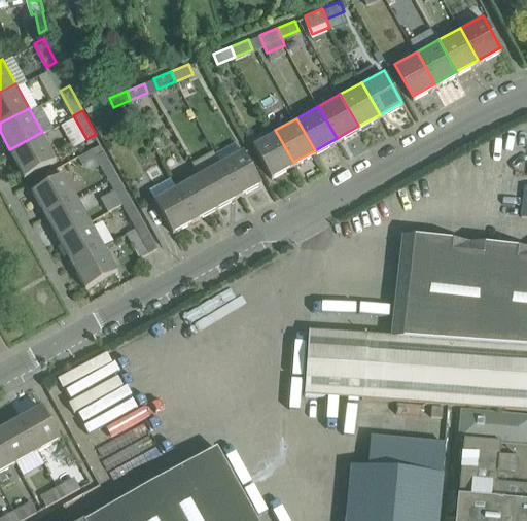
[(293,162),(275,130),(253,142),(271,174),(293,162)]
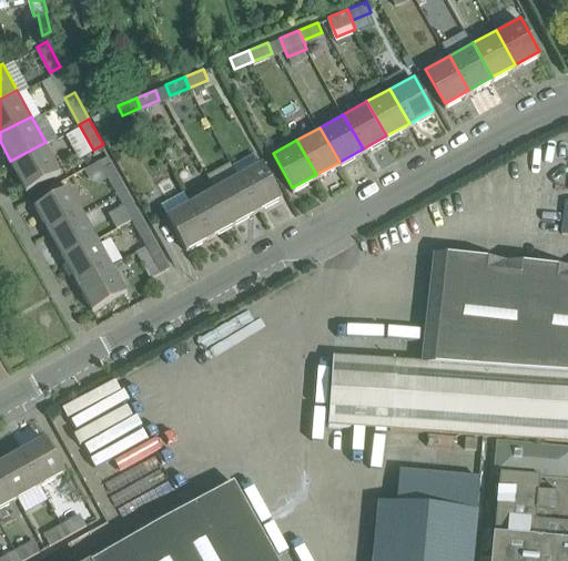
[(46,142),(10,161),(26,187),(60,169),(46,142)]
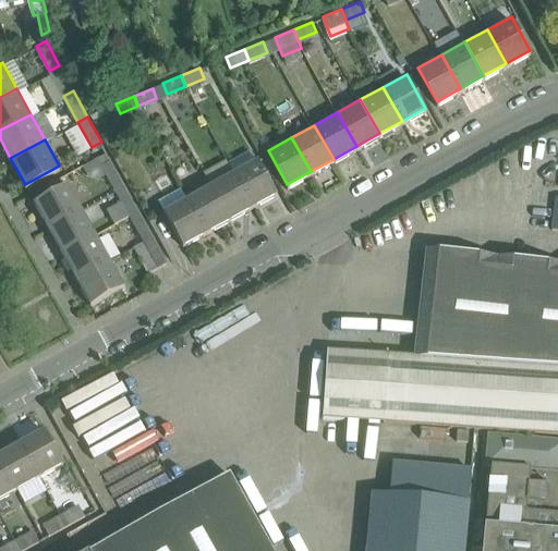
[(101,162),(114,187),(124,182),(110,157),(101,162)]
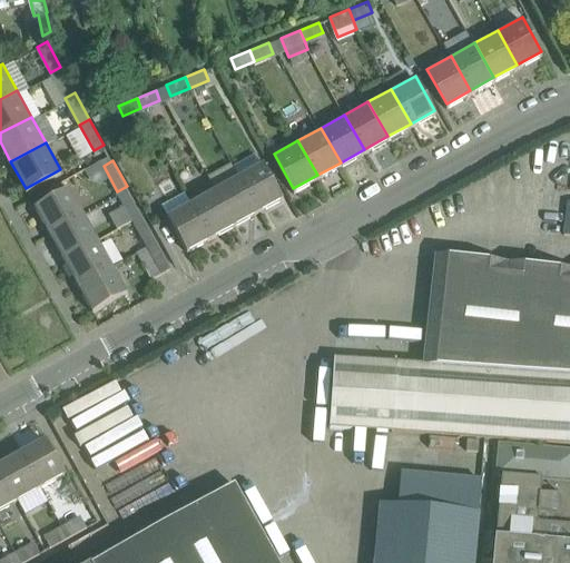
[(263,160),(238,174),(257,208),(282,195),(263,160)]
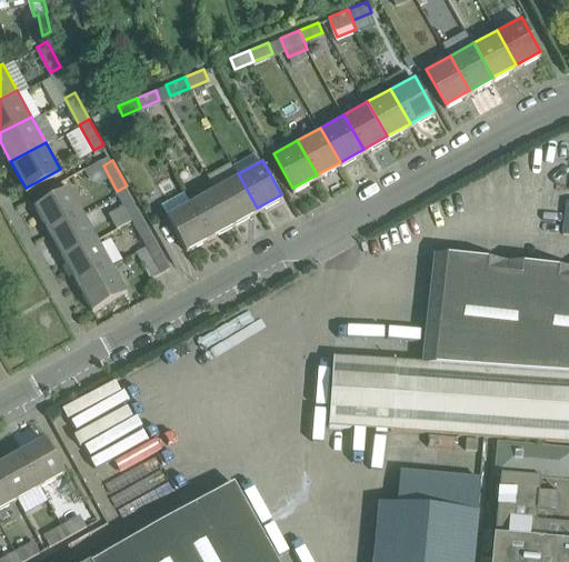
[(238,173),(215,187),(233,221),(257,208),(238,173)]
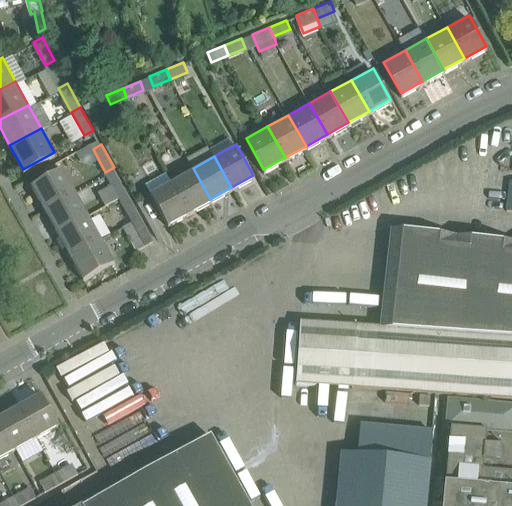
[(30,183),(43,206),(74,189),(61,165),(30,183)]
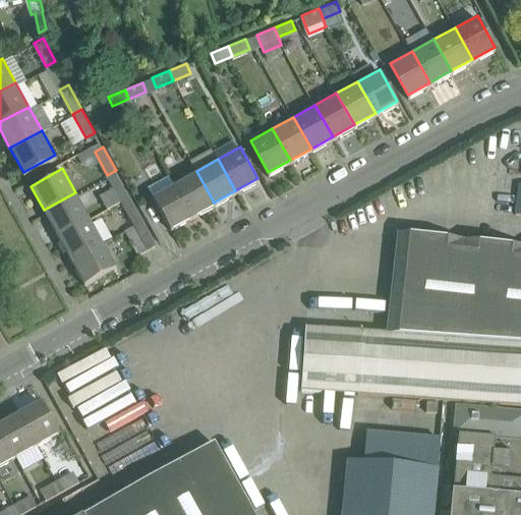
[(107,175),(120,199),(129,194),(116,170),(107,175)]
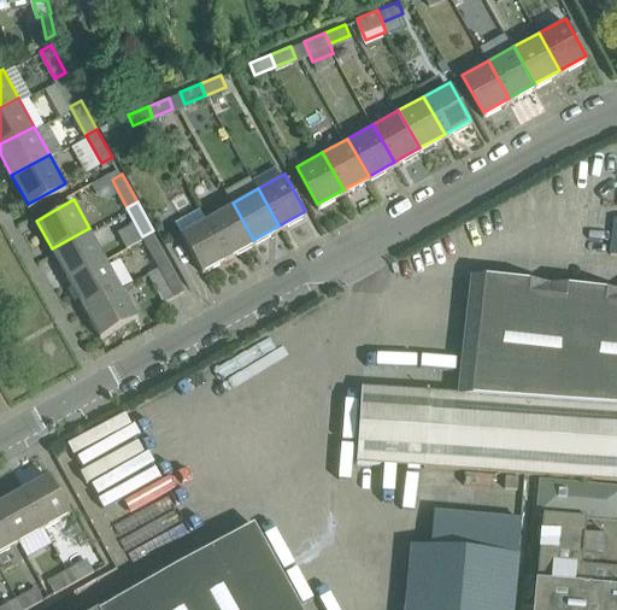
[(233,203),(207,216),(228,253),(253,240),(233,203)]
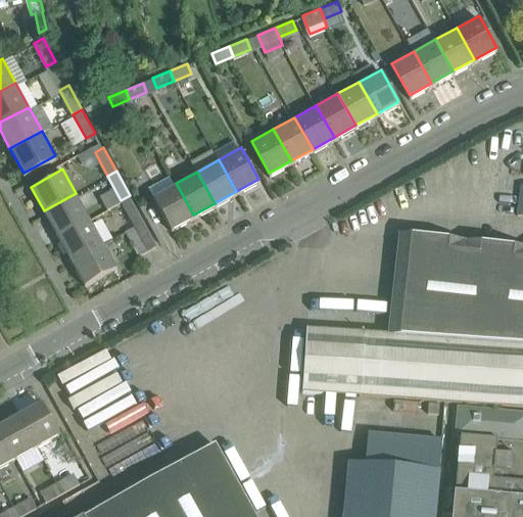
[(193,215),(176,183),(153,195),(172,227),(193,215)]
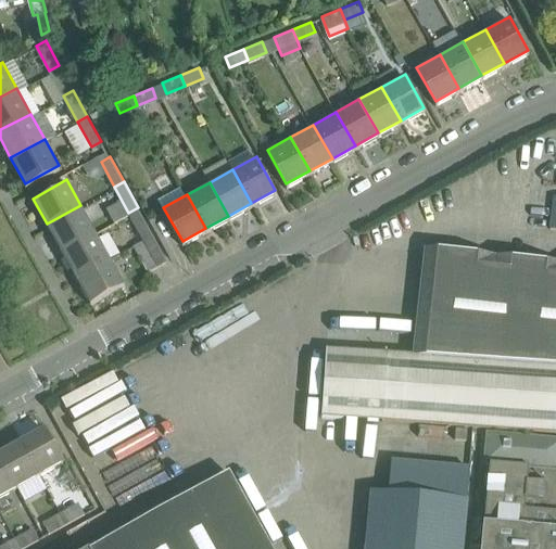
[(47,224),(61,250),(95,230),(80,205),(47,224)]
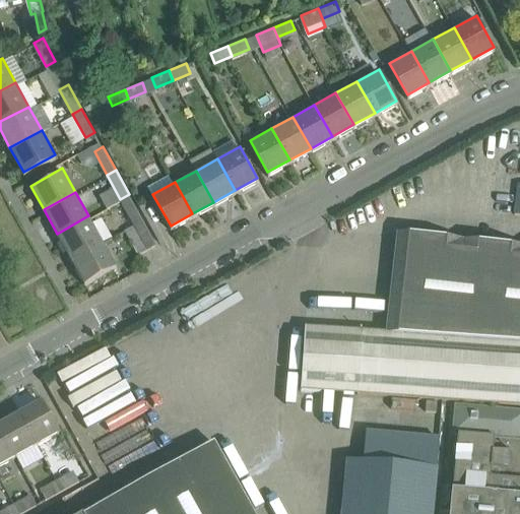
[(120,199),(133,222),(142,217),(129,194),(120,199)]
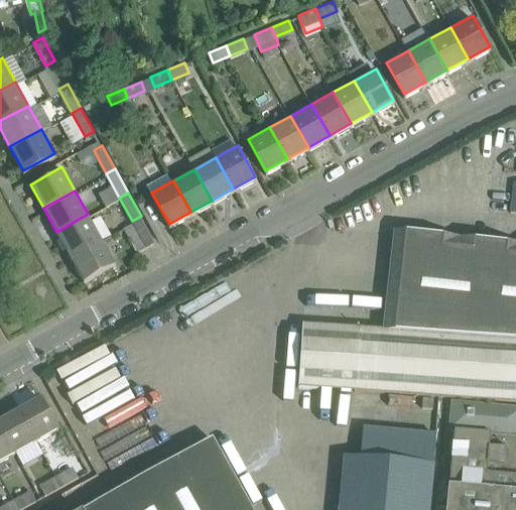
[(56,232),(70,255),(101,238),(88,214),(56,232)]
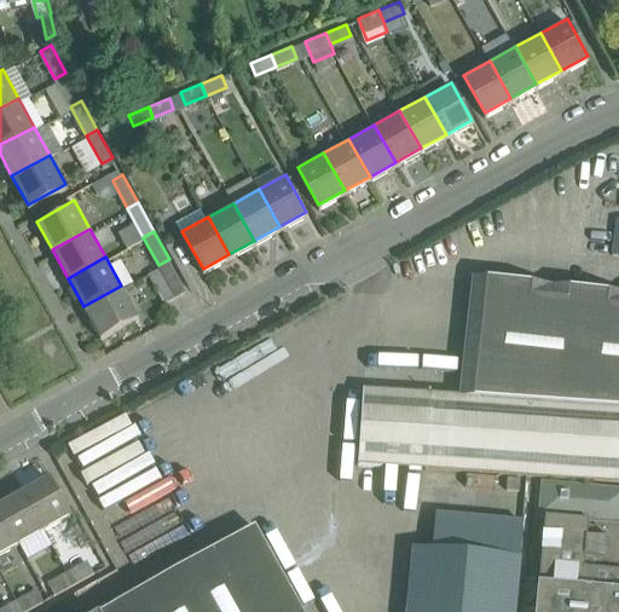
[(169,259),(158,265),(146,272),(162,300),(185,288),(169,259)]
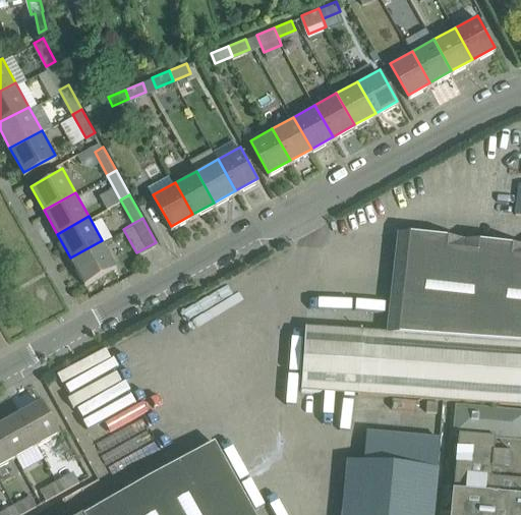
[(520,242),(398,229),(387,329),(305,324),(301,388),(520,401),(520,242)]
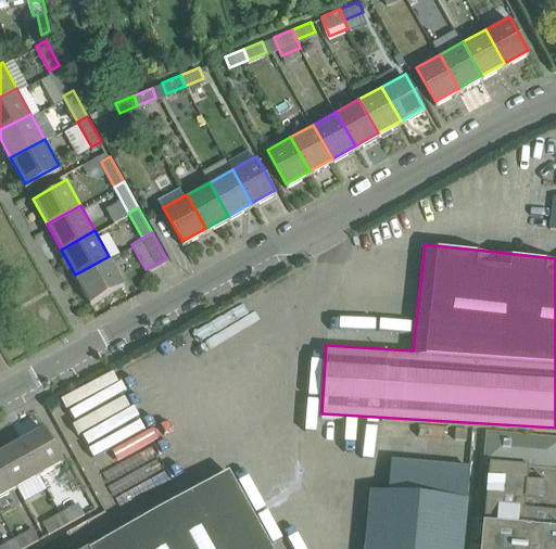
[(109,256),(75,275),(89,301),(123,282),(109,256)]
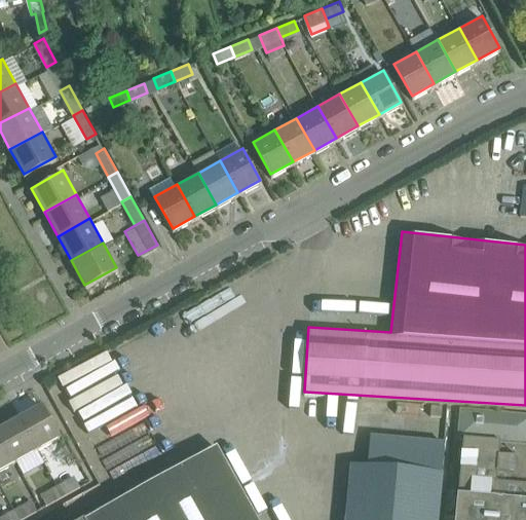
[(41,402),(20,414),(37,446),(59,434),(41,402)]
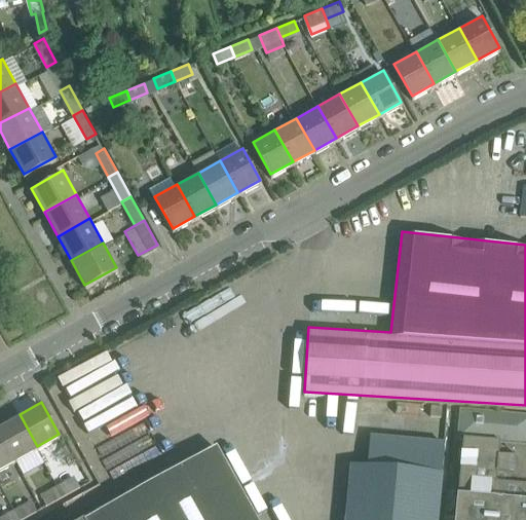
[(430,412),(441,413),(442,403),(430,402),(430,412)]
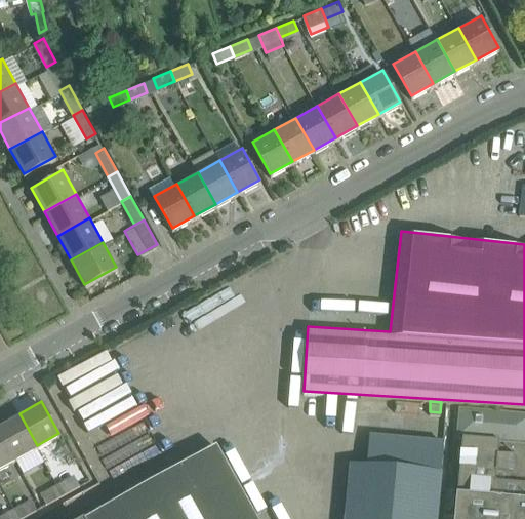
[(454,513),(453,518),(524,518),(524,480),(524,481),(524,475),(524,409),(458,403),(456,424),(455,434),(460,435),(456,488),(454,513)]
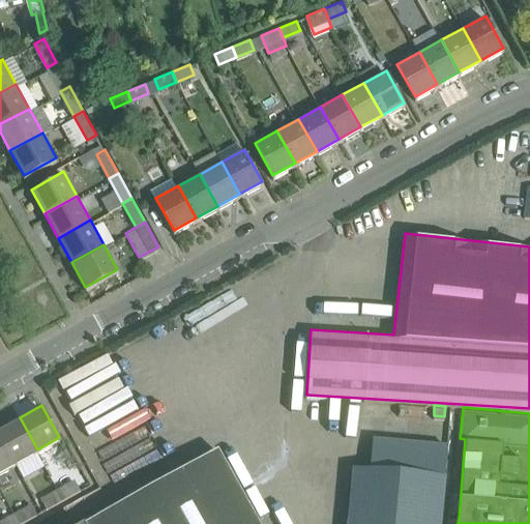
[(20,417),(0,428),(0,433),(16,462),(37,449),(20,417)]
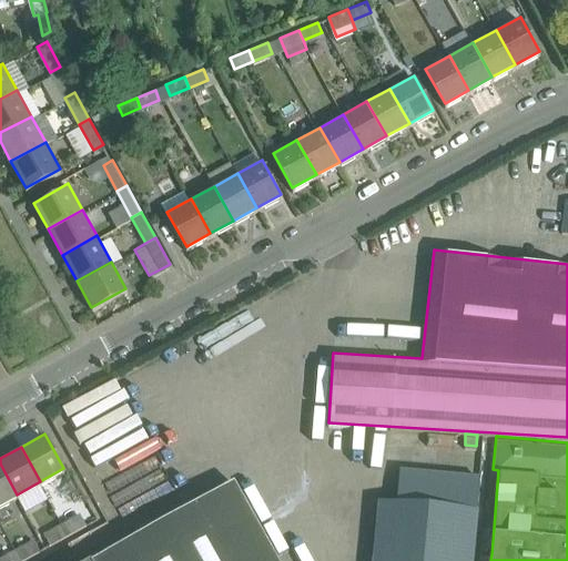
[(0,463),(0,502),(17,495),(0,463)]
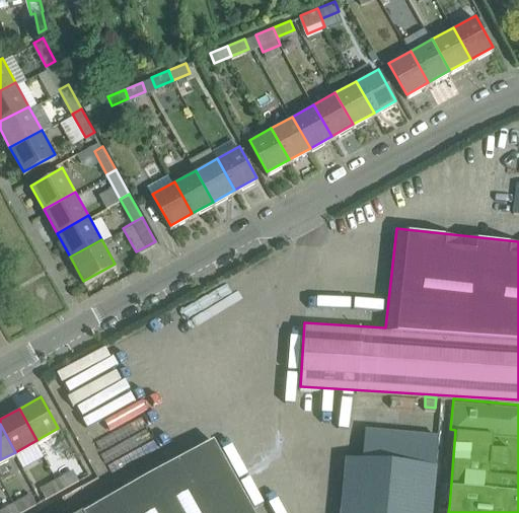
[(361,455),(345,454),(340,512),(429,512),(437,431),(364,425),(361,455)]
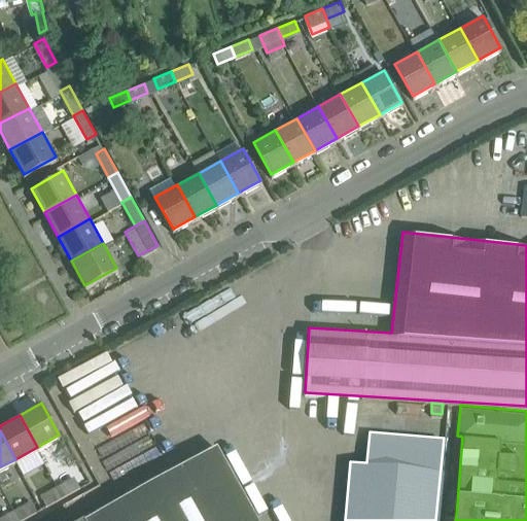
[(258,520),(216,445),(82,519),(82,520),(258,520)]
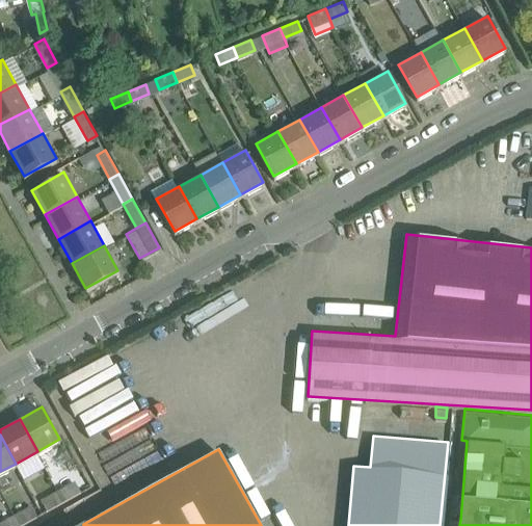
[(74,478),(57,488),(62,497),(79,488),(74,478)]
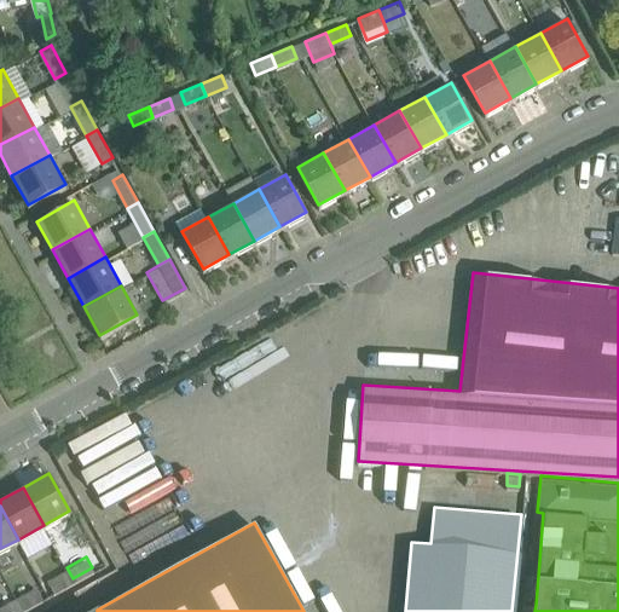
[(73,578),(67,567),(46,578),(53,589),(73,578)]
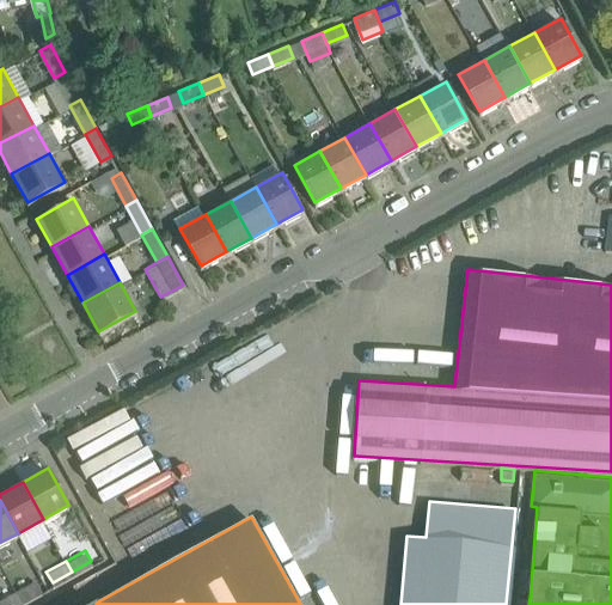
[(35,579),(16,588),(22,600),(41,590),(35,579)]
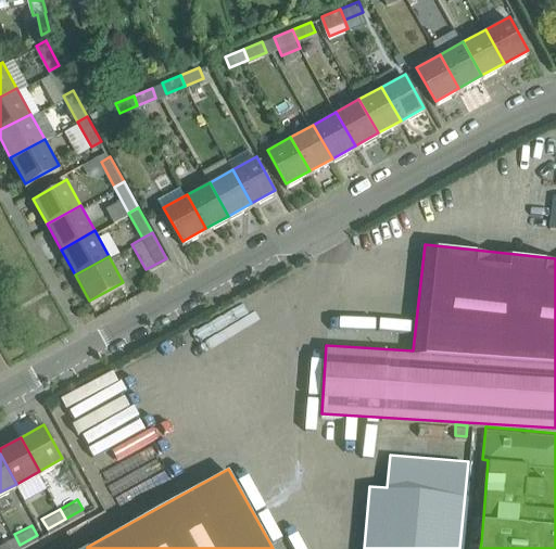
[(11,548),(20,545),(14,534),(0,541),(0,548),(11,548)]
